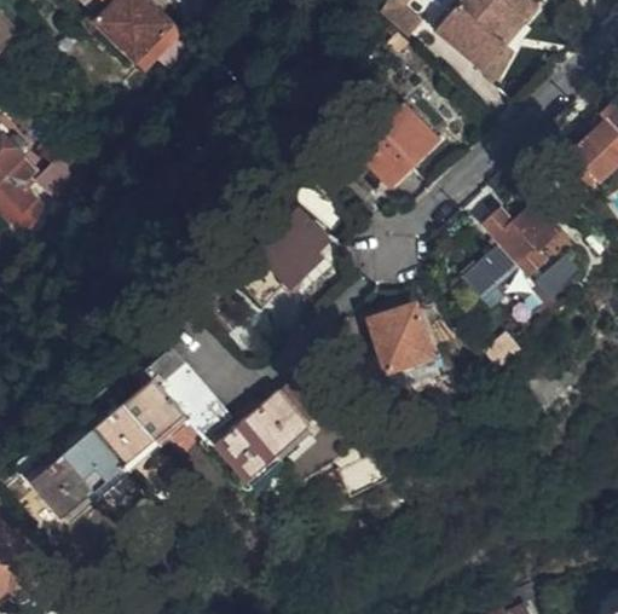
[(3,18),(11,10),(1,0),(0,0),(0,48),(17,34),(3,18)]
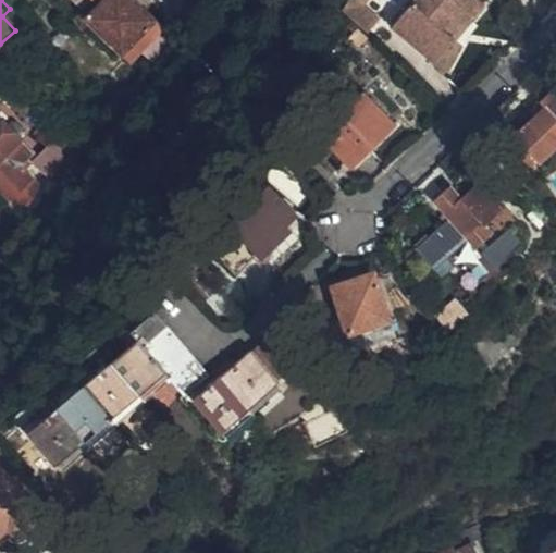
[(162,33),(128,0),(108,0),(87,22),(131,65),(162,33)]
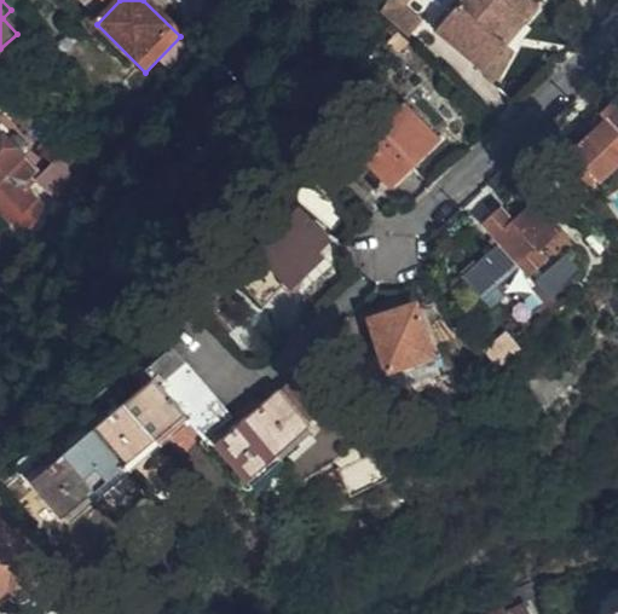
[(393,0),(391,0),(382,13),(408,38),(423,22),(406,9),(393,0)]
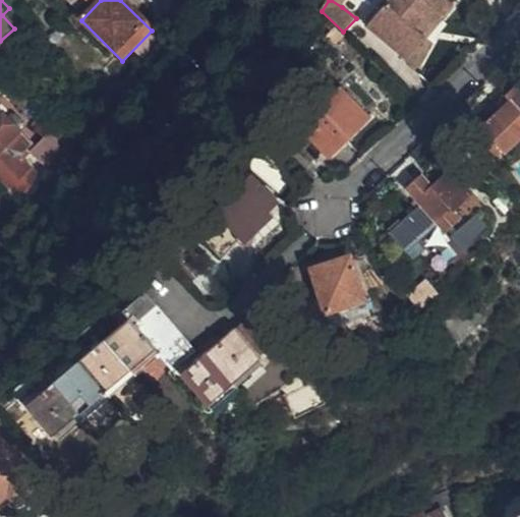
[(405,60),(453,6),(445,0),(388,0),(390,1),(367,27),(405,60)]
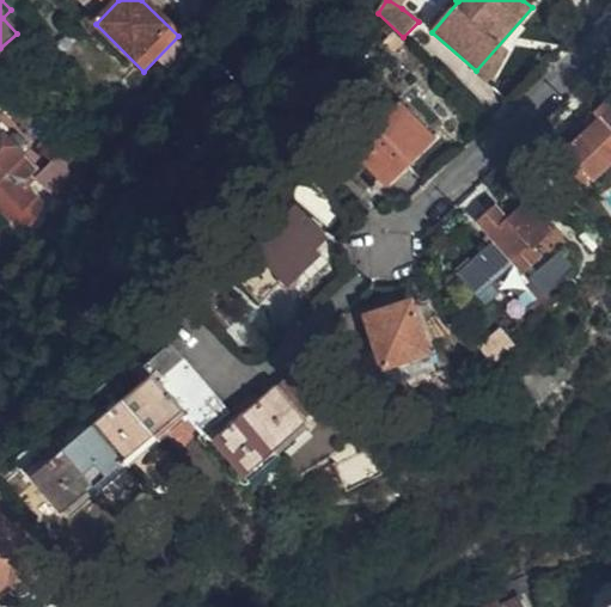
[(117,120),(129,106),(122,97),(109,110),(117,120)]
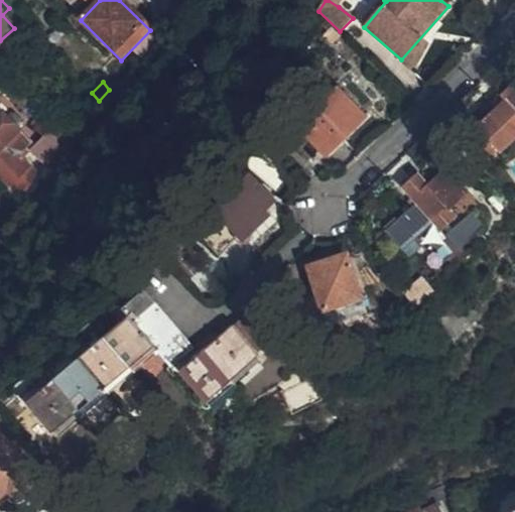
[(489,161),(514,136),(514,82),(501,96),(504,100),(475,128),(478,132),(470,140),(489,161)]
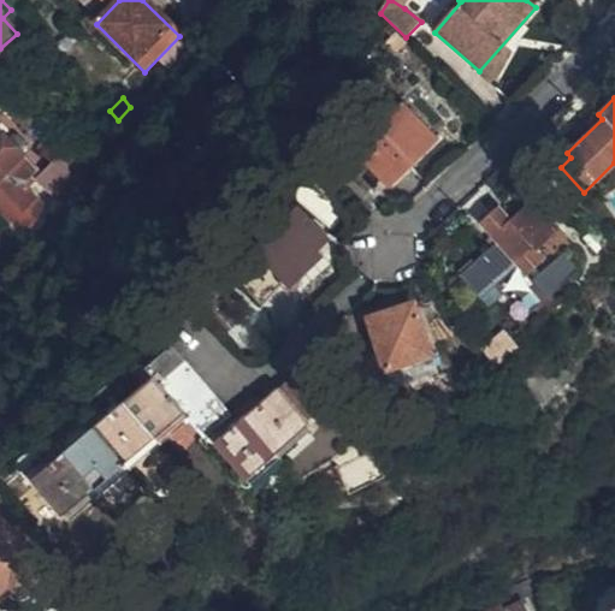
[(402,107),(377,130),(368,138),(354,152),(389,189),(437,143),(402,107)]
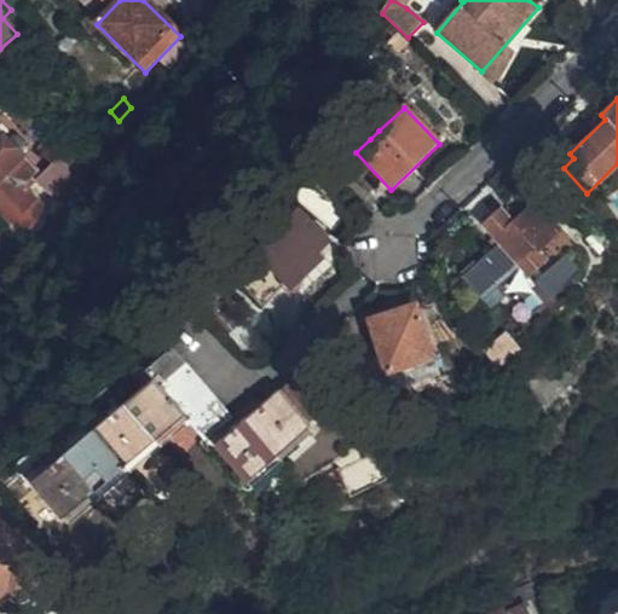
[(370,139),(379,131),(374,123),(364,133),(370,139)]
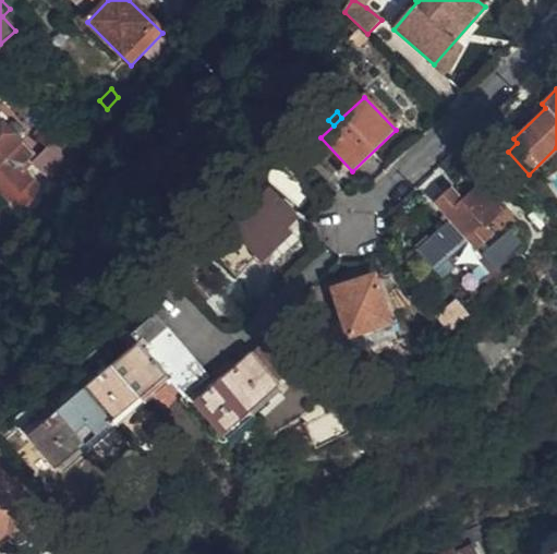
[(75,120),(61,136),(72,147),(86,130),(75,120)]
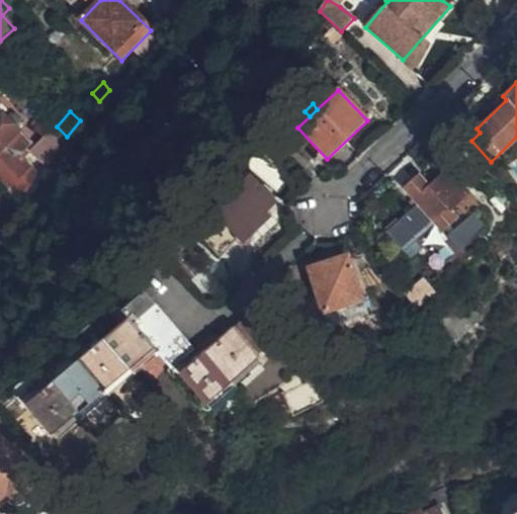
[(12,154),(19,145),(14,139),(19,133),(0,113),(0,176),(21,196),(36,179),(12,154)]
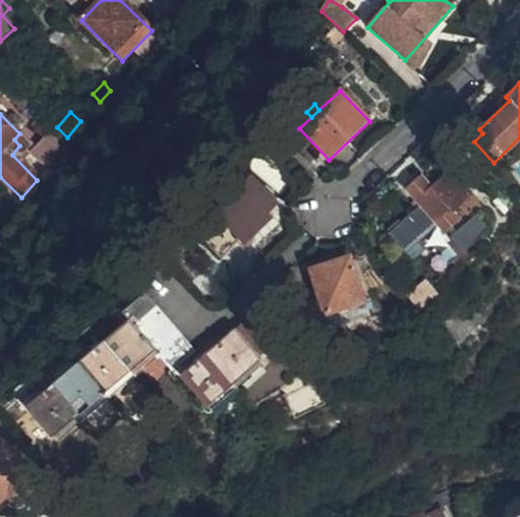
[(67,137),(57,127),(49,136),(59,147),(67,137)]
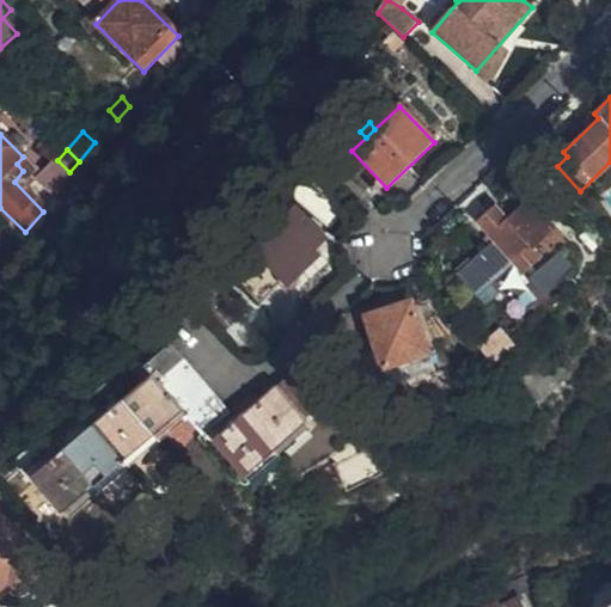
[(554,228),(537,209),(530,213),(521,206),(507,219),(494,206),(477,221),(512,259),(529,244),(533,247),(554,228)]
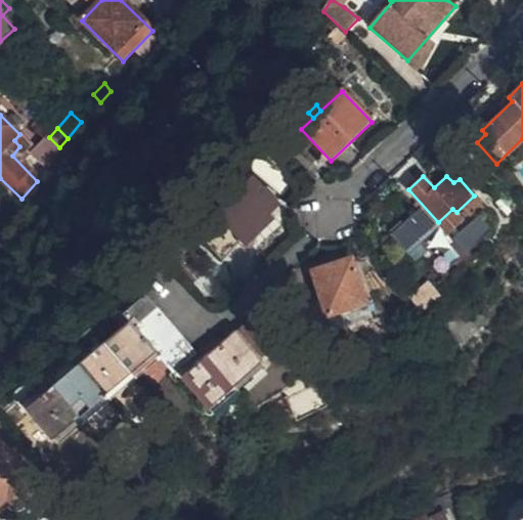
[(275,217),(258,202),(266,192),(252,179),(219,214),(242,235),(240,243),(244,246),(250,246),(256,242),(255,236),(275,217)]
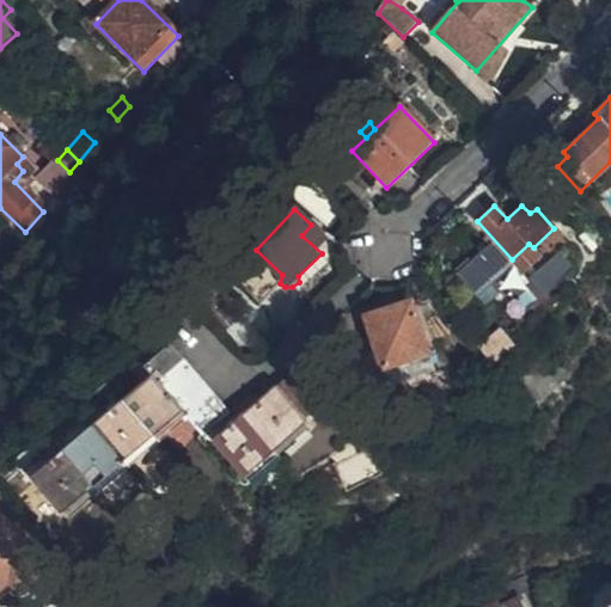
[(432,367),(415,312),(405,313),(403,310),(386,308),(368,314),(389,382),(432,367)]
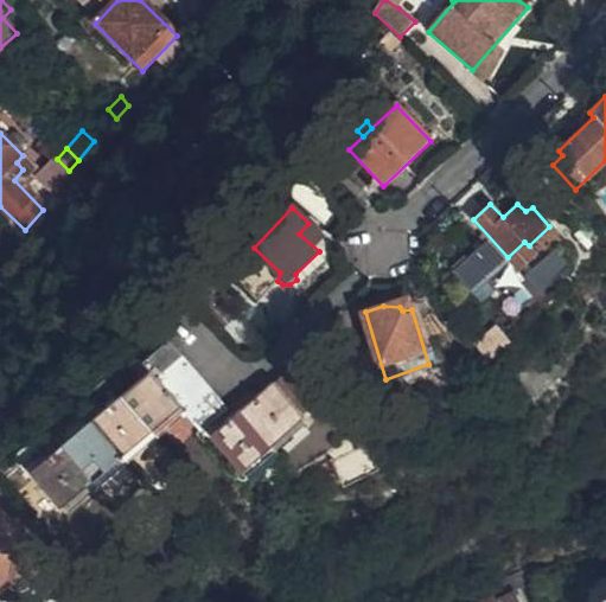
[(150,367),(183,404),(195,418),(204,427),(227,404),(170,341),(146,362),(150,367)]
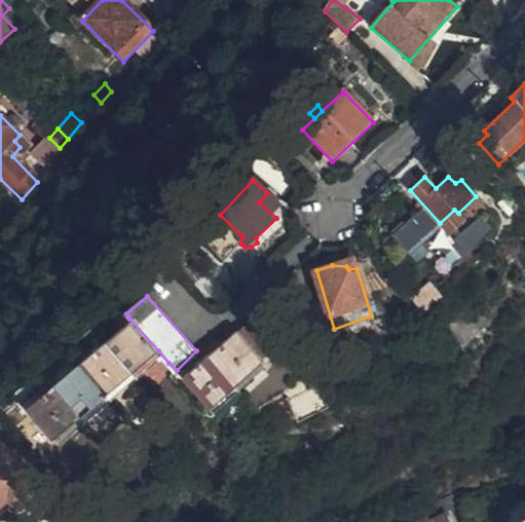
[(118,384),(158,350),(129,319),(31,408),(57,439),(74,424),(118,384)]
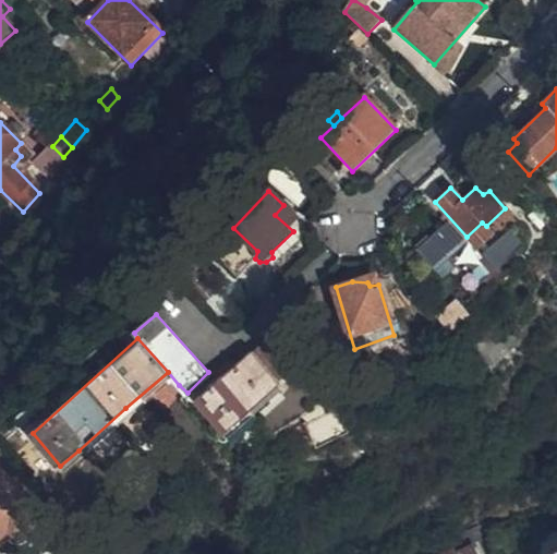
[(221,433),(276,384),(249,353),(192,400),(221,433)]
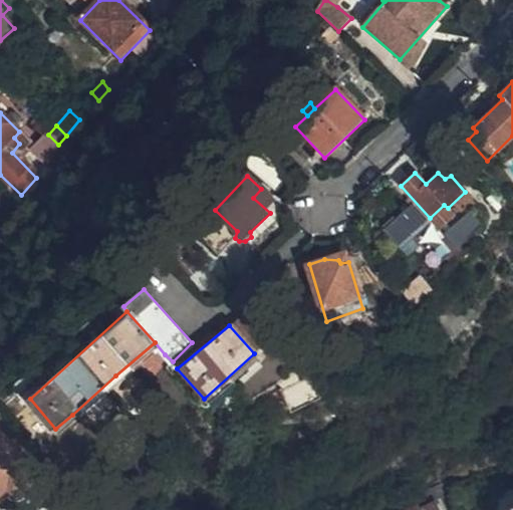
[(0,429),(0,490),(10,484),(16,491),(33,476),(18,455),(4,435),(0,429)]
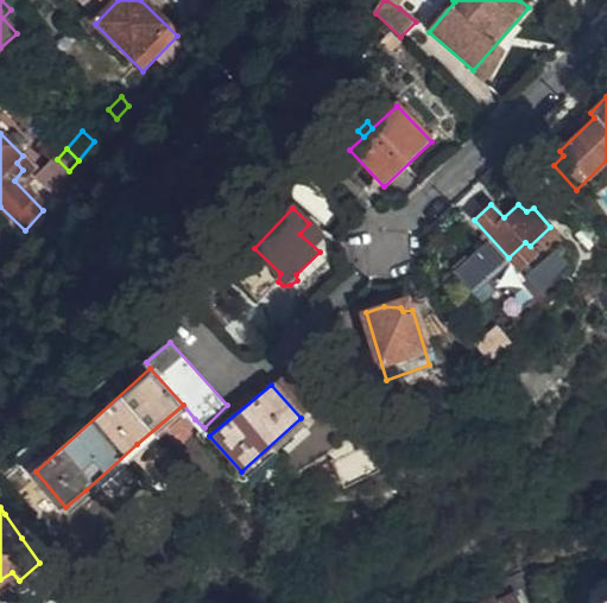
[(12,508),(5,514),(21,538),(29,533),(12,508)]
